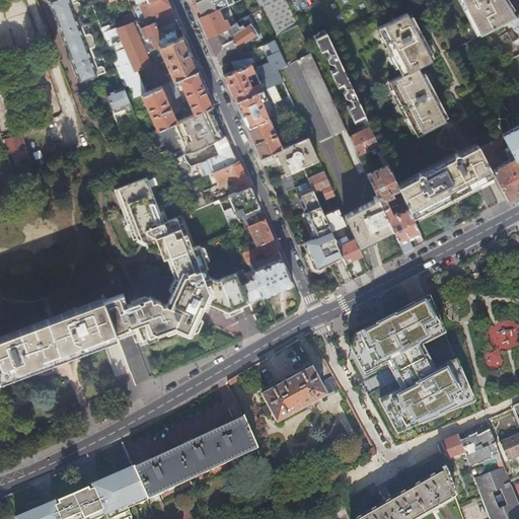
[(72,0),(51,0),(81,81),(106,71),(104,67),(100,67),(97,68),(90,50),(94,49),(95,47),(91,35),(89,34),(85,36),(78,16),(83,15),(84,12),(80,2),(77,1),(74,2),(72,0)]
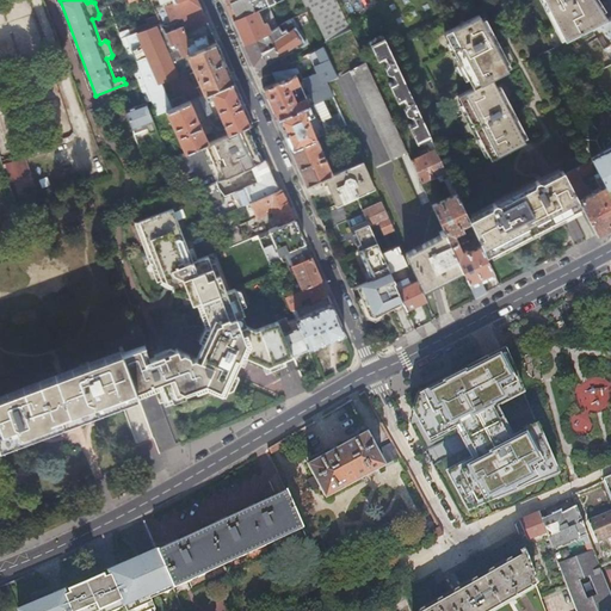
[(183,22),(183,23),(189,30),(208,22),(202,7),(198,0),(179,0),(174,2),(172,0),(170,0),(164,2),(172,23),(180,18),(183,22)]
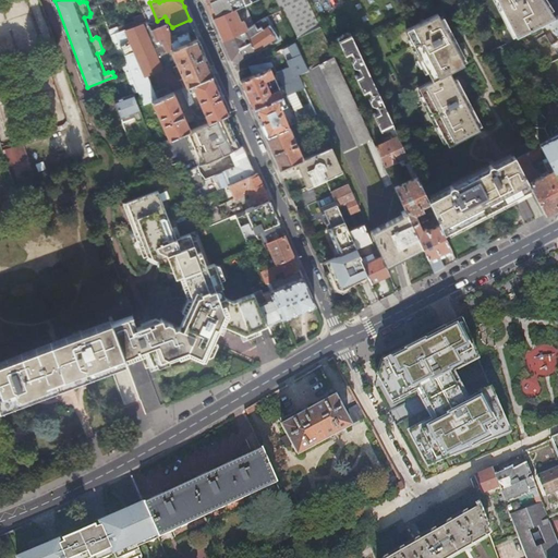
[(235,8),(253,0),(205,0),(213,19),(235,8)]
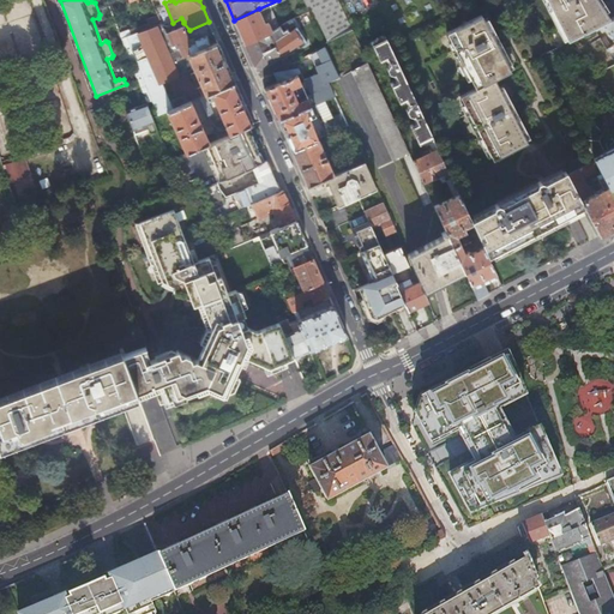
[(545,0),(563,28),(552,35),(559,44),(571,38),(593,26),(611,18),(599,0),(545,0)]
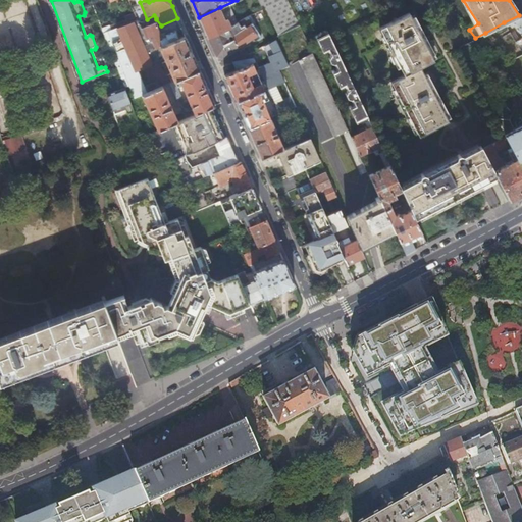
[(228,28),(231,25),(228,18),(225,19),(220,7),(199,17),(208,37),(229,28),(228,28)]
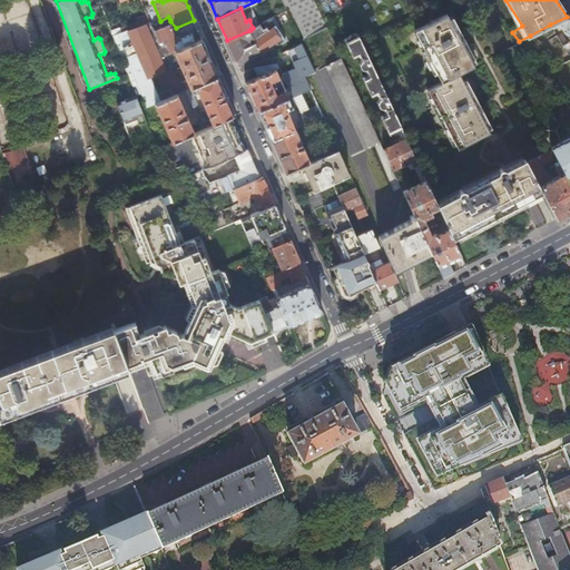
[(120,26),(123,31),(128,30),(150,21),(147,11),(135,17),(137,20),(120,26)]
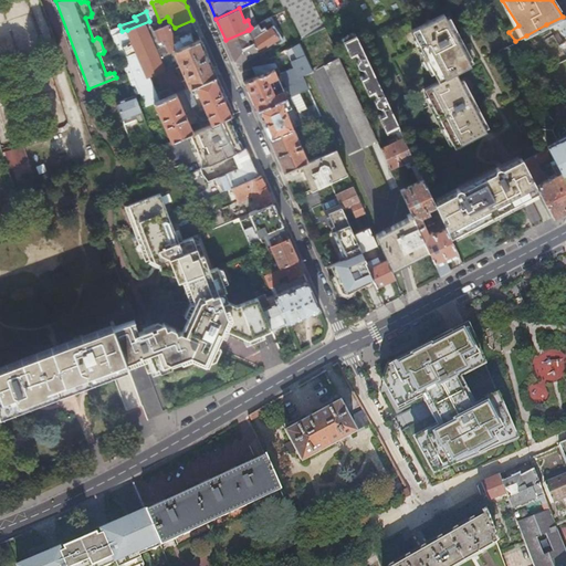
[(441,80),(427,87),(457,146),(490,128),(458,71),(473,62),(446,11),(413,29),(441,80)]
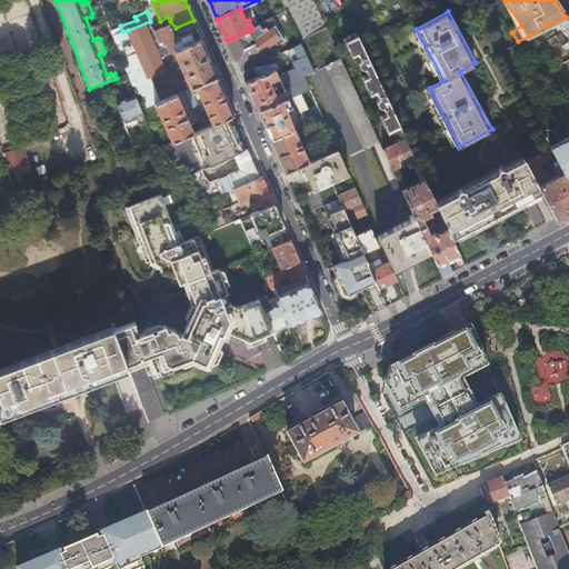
[(568,15),(566,17),(549,25),(551,29),(557,27),(558,29),(561,27),(565,32),(562,35),(567,41),(561,45),(566,50),(568,48),(568,15)]
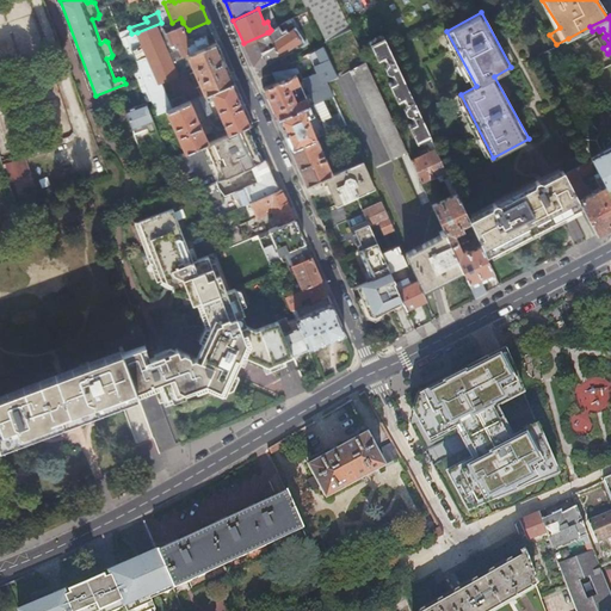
[(161,23),(137,32),(150,61),(173,51),(166,34),(164,28),(161,23)]
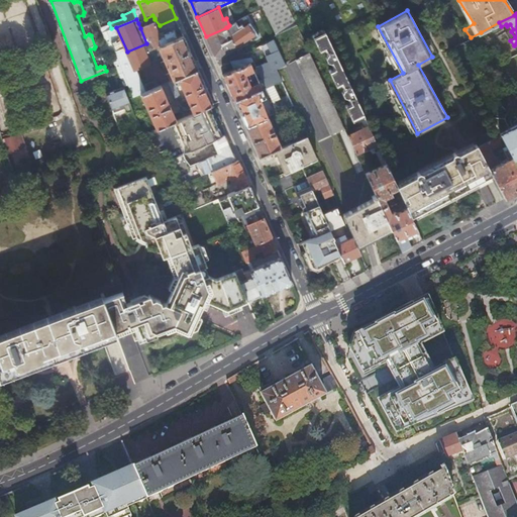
[(239,25),(236,21),(229,25),(226,27),(227,27),(230,34),(231,38),(236,47),(251,37),(252,40),(256,37),(256,36),(259,35),(250,22),(243,26),(242,24),(239,25)]
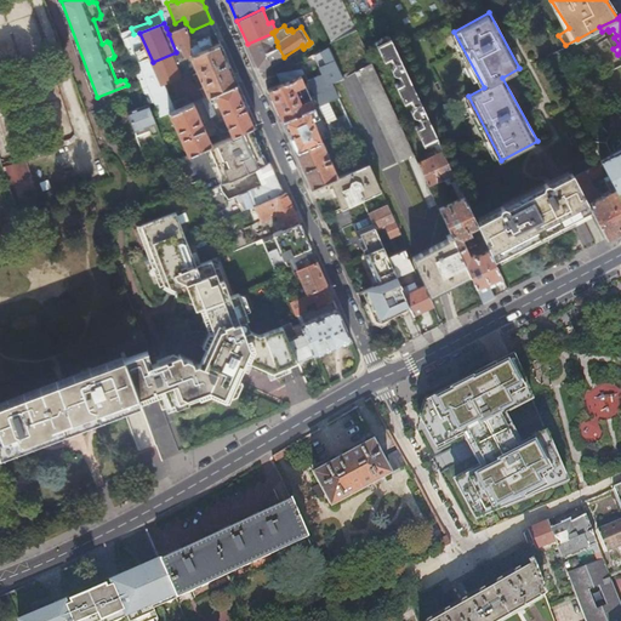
[(184,57),(198,52),(194,44),(188,32),(186,32),(183,27),(180,29),(178,27),(171,29),(171,32),(169,34),(176,52),(181,50),(184,57)]
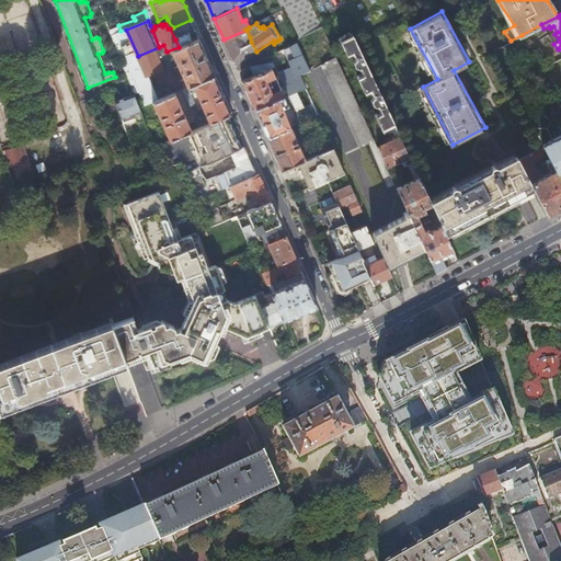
[(145,105),(152,102),(173,92),(170,87),(155,93),(147,75),(172,64),(169,57),(174,55),(179,65),(174,67),(181,80),(185,79),(189,86),(193,84),(215,75),(198,37),(192,41),(179,47),(167,52),(163,45),(159,47),(138,56),(126,30),(121,31),(116,33),(145,105)]
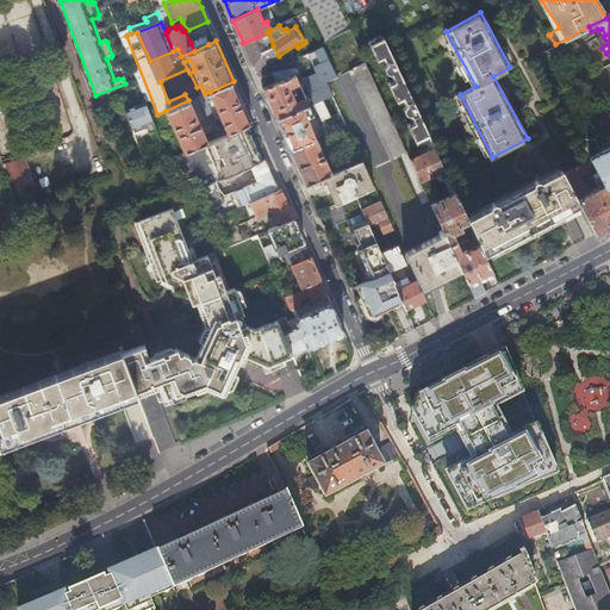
[(261,68),(279,56),(273,45),(269,47),(269,44),(267,43),(272,41),(268,32),(243,43),(253,64),(261,68)]
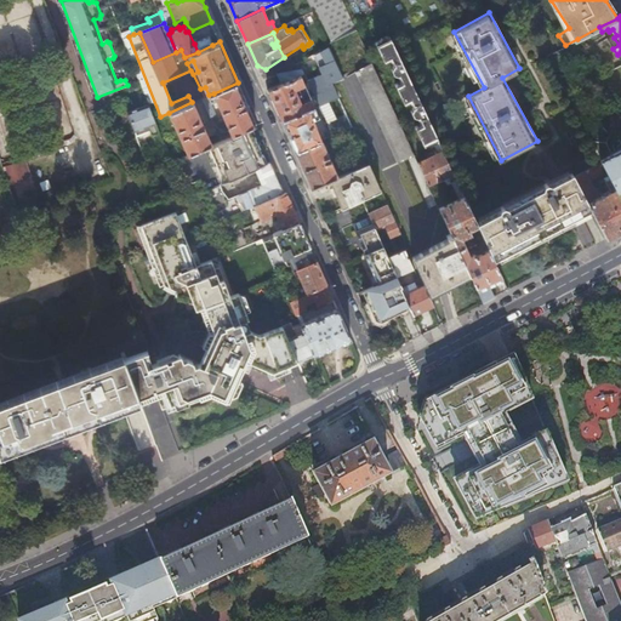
[(198,52),(212,45),(209,36),(195,41),(195,44),(194,44),(198,52)]
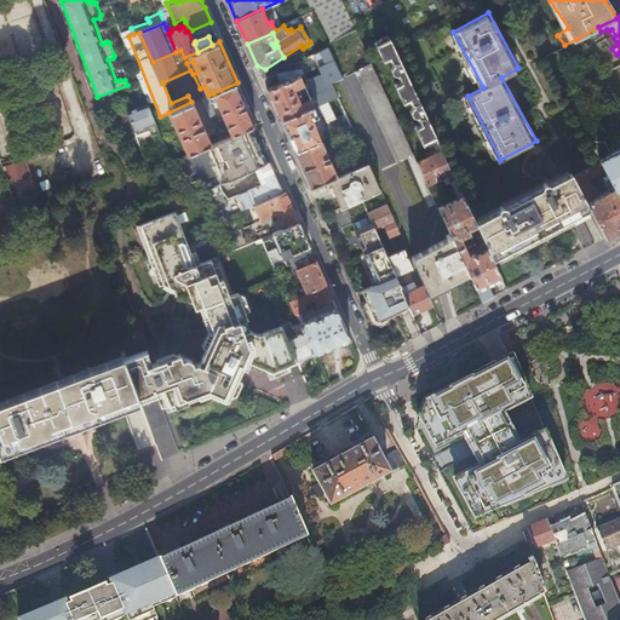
[(415,126),(424,144),(437,138),(395,49),(389,36),(377,42),(385,61),(390,58),(394,65),(391,69),(394,74),(397,75),(401,81),(396,84),(405,103),(409,101),(413,107),(411,112),(413,115),(418,118),(420,124),(415,126)]
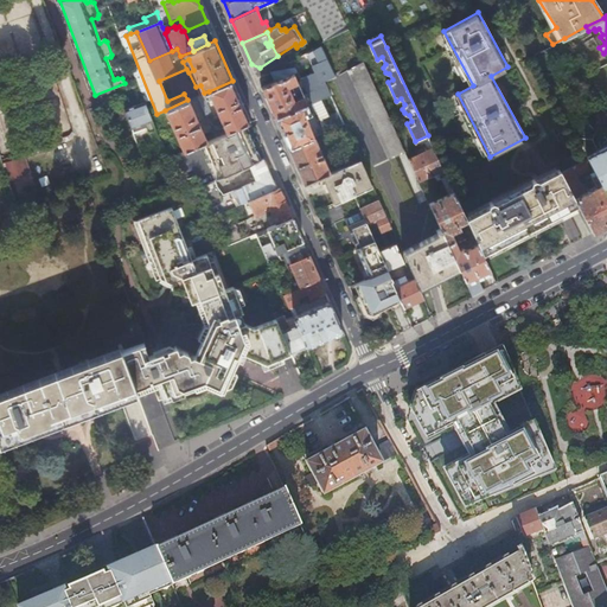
[(337,76),(321,45),(311,51),(315,63),(300,70),(318,110),(315,112),(325,132),(345,123),(325,81),(337,76)]
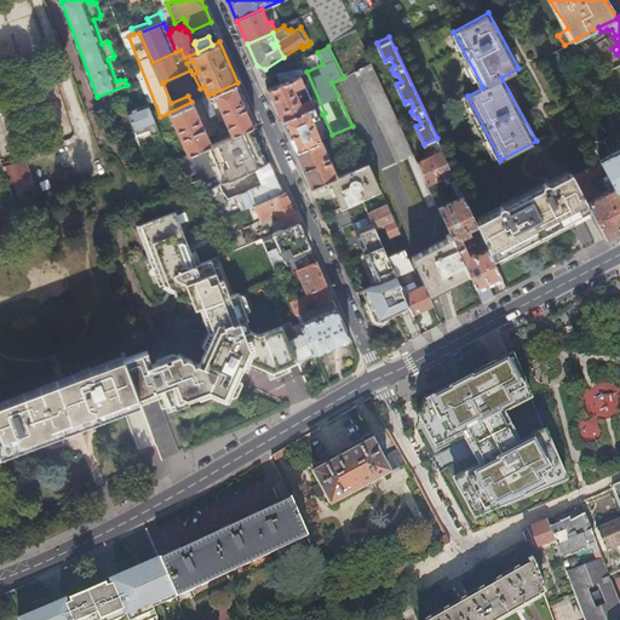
[(363,69),(363,68),(356,72),(399,162),(414,155),(412,149),(373,64),(363,69)]
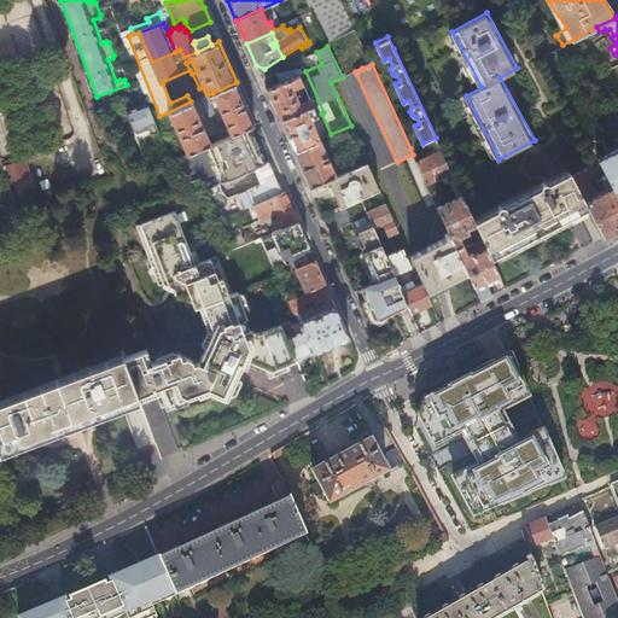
[(303,73),(302,69),(275,73),(280,83),(299,74),(303,73)]
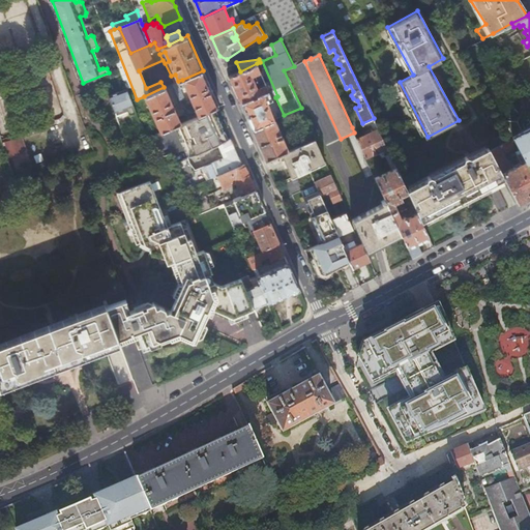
[(257,63),(240,71),(229,77),(240,102),(269,91),(265,83),(260,85),(255,83),(254,80),(256,75),(261,72),(257,63)]
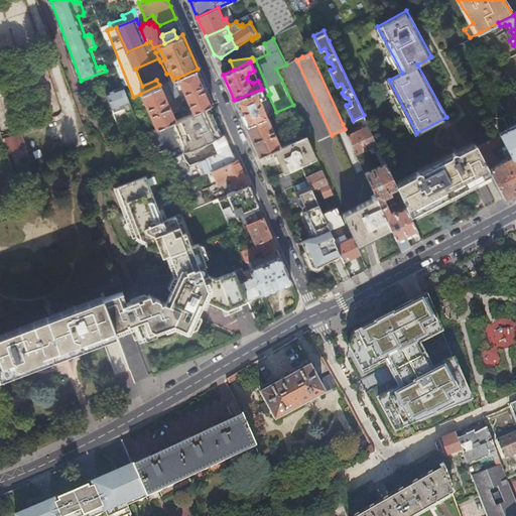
[(190,108),(192,112),(208,106),(210,105),(214,104),(198,69),(177,78),(186,98),(184,99),(185,101),(187,100),(188,103),(182,106),(185,110),(190,108)]
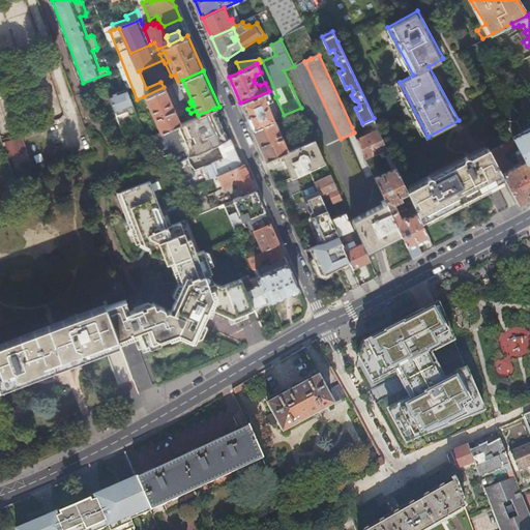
[(177,82),(172,84),(178,99),(183,96),(177,82)]
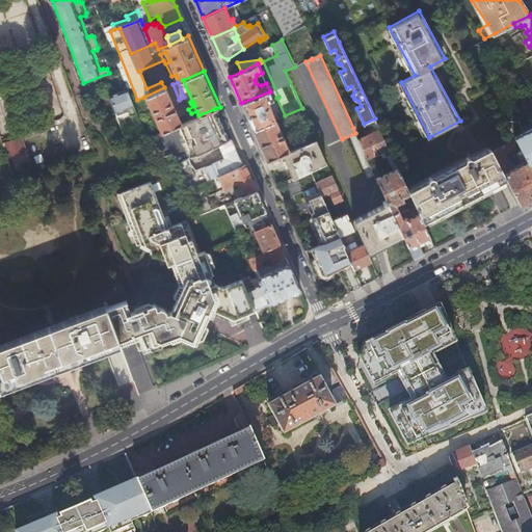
[(144,97),(161,132),(164,131),(178,125),(182,123),(166,87),(164,87),(144,97)]
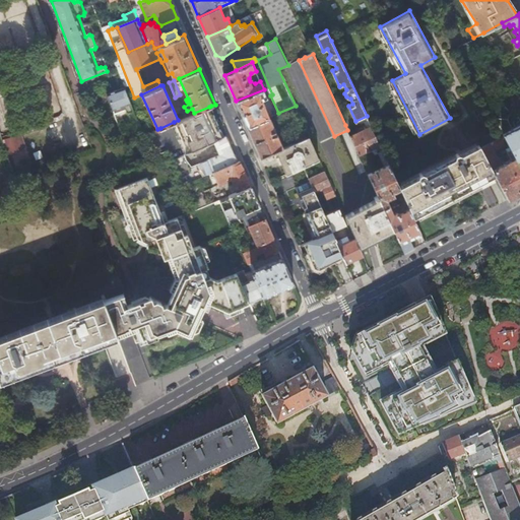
[(129,114),(134,112),(129,100),(125,86),(107,93),(115,114),(124,110),(126,114),(129,114)]
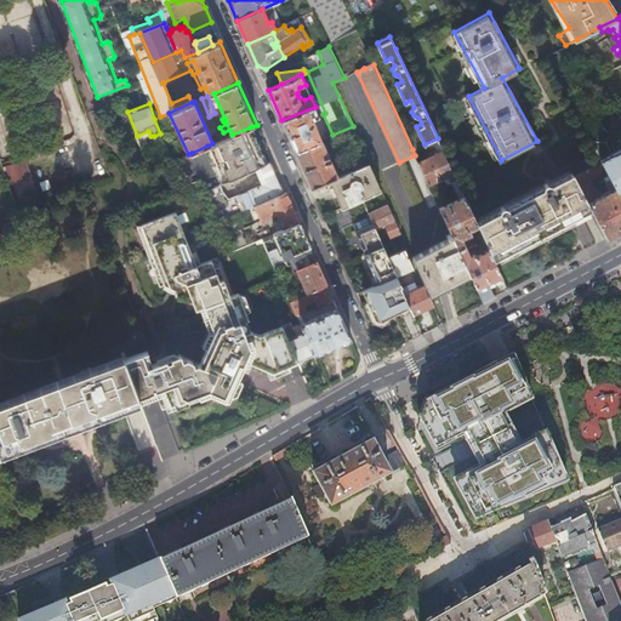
[(295,151),(323,140),(315,125),(317,125),(314,118),(319,115),(315,107),(281,120),(295,151)]
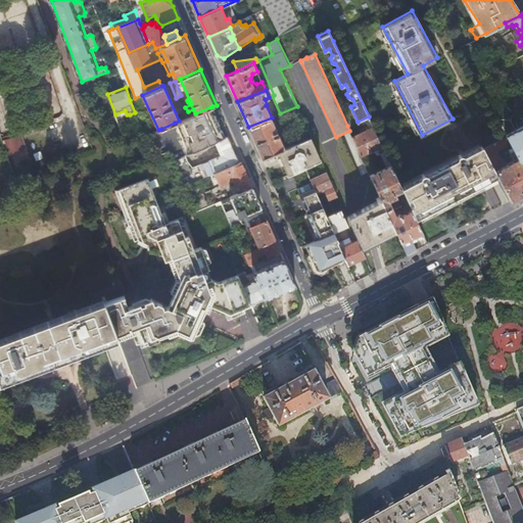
[(193,151),(215,142),(224,138),(221,130),(223,129),(216,113),(214,114),(210,107),(195,113),(180,121),(182,126),(180,127),(189,147),(191,146),(193,151)]
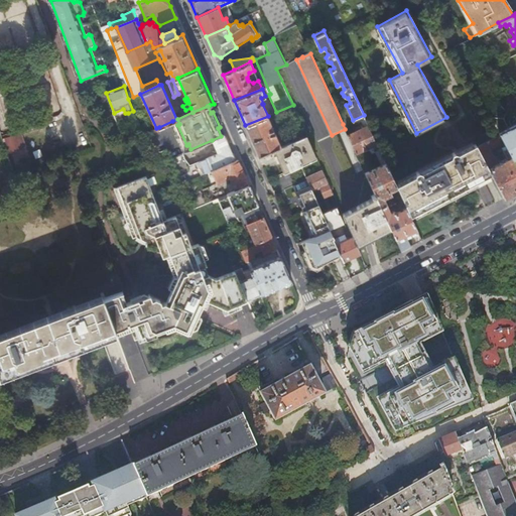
[(274,130),(268,116),(245,125),(258,156),(274,148),(281,146),(275,132),(271,134),(270,131),(274,130)]
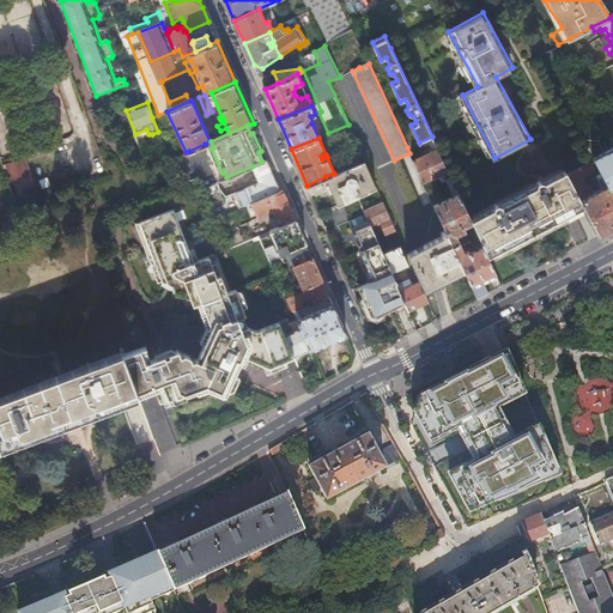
[(210,141),(205,144),(220,180),(224,178),(226,177),(224,171),(222,173),(211,149),(213,147),(211,141),(210,141)]
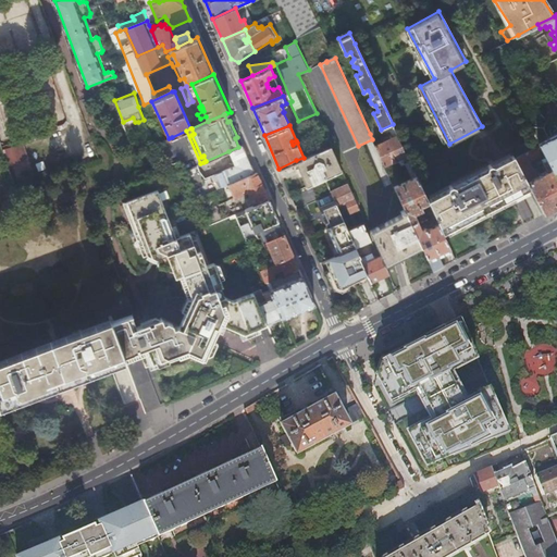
[(428,199),(397,135),(385,140),(381,130),(370,134),(372,139),(384,165),(404,157),(410,170),(408,171),(411,177),(394,186),(406,212),(422,247),(433,271),(444,264),(438,254),(450,248),(443,232),(428,199)]
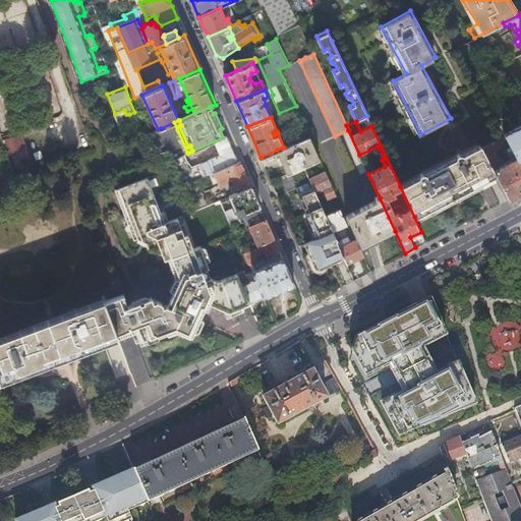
[(517,158),(520,166),(520,165),(520,123),(504,133),(505,135),(516,158),(517,158)]
